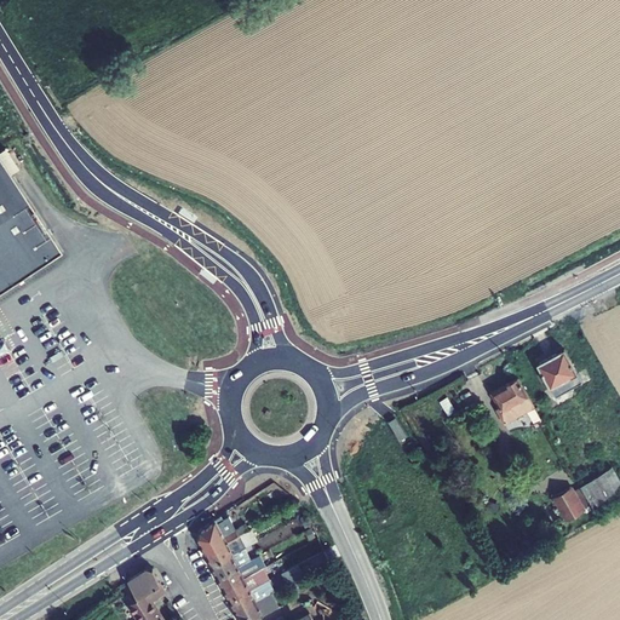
[(0,292),(63,251),(0,156),(0,292)]
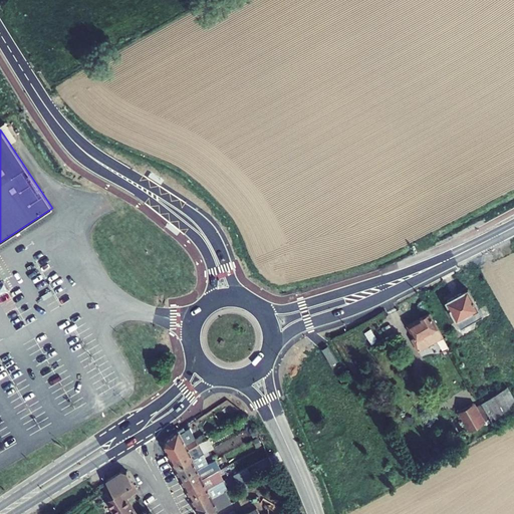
[(31,280),(34,285),(44,280),(42,275),(31,280)]
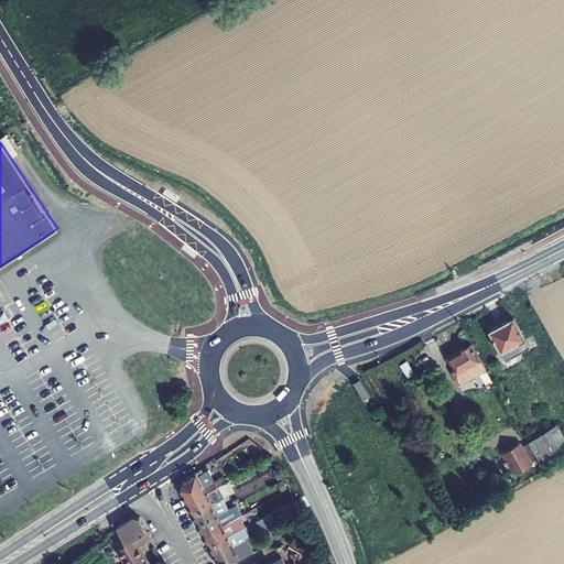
[(513,316),(489,331),(501,353),(518,343),(522,350),(530,346),(513,316)]
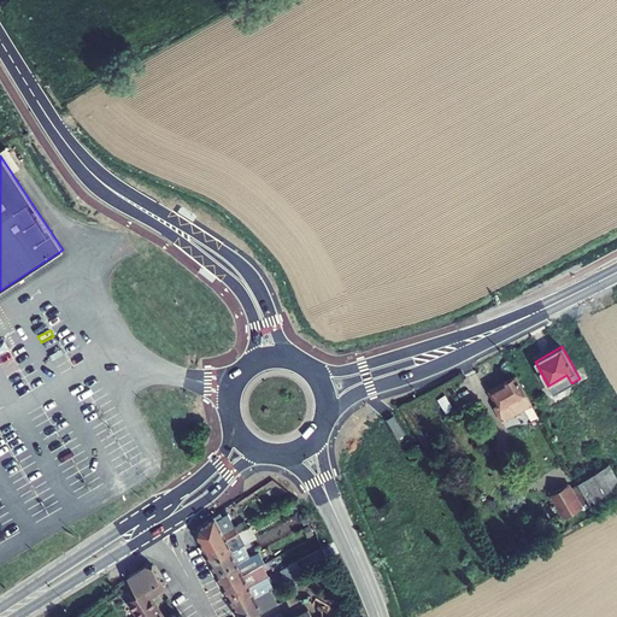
[(504,419),(532,403),(515,375),(491,389),(499,404),(495,405),(504,419)]
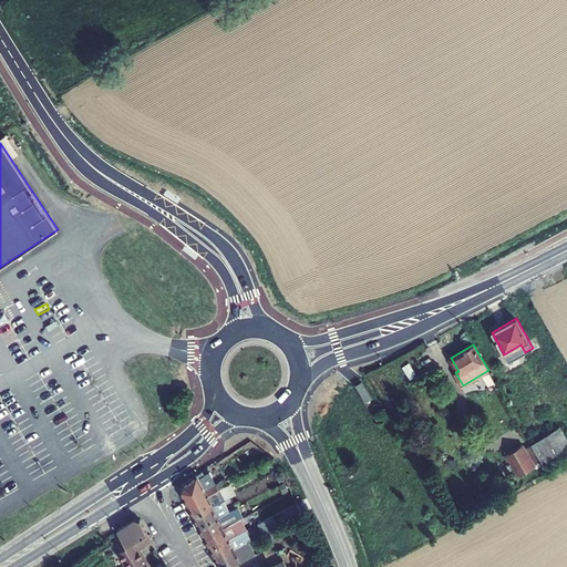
[(521,344),(504,354),(508,361),(525,352),(521,344)]
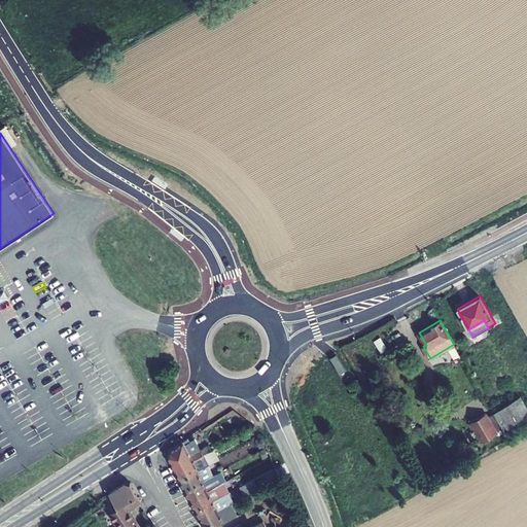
[(346,370),(339,355),(334,357),(341,372),(346,370)]
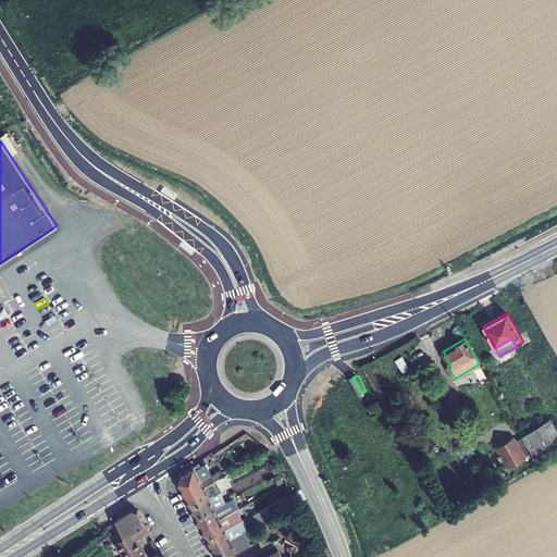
[(36,393),(39,398),(50,392),(47,386),(36,393)]
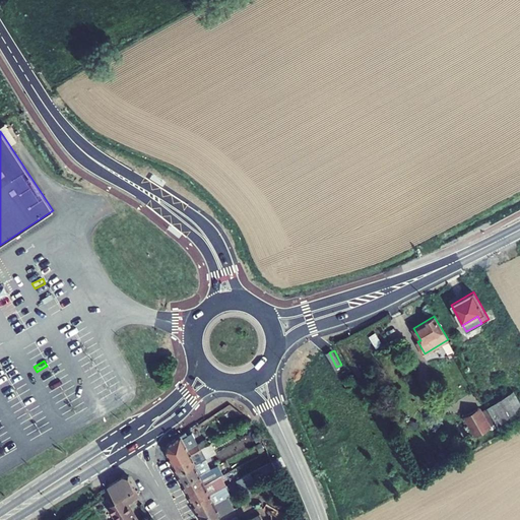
[(503,382),(479,396),(501,430),(519,417),(519,402),(513,391),(510,393),(503,382)]
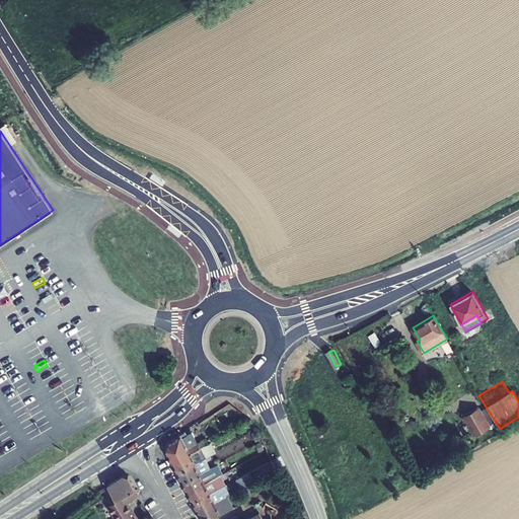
[(476,406),(462,416),(474,435),(489,427),(476,406)]
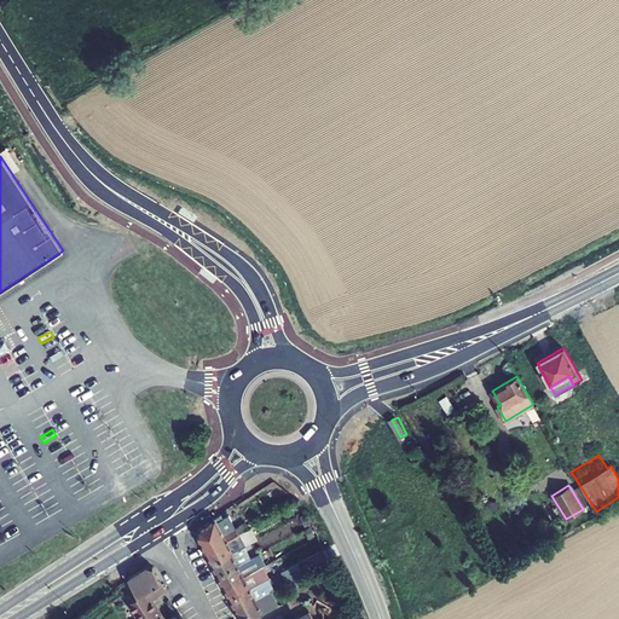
[(306,513),(300,515),(305,524),(311,521),(306,513)]
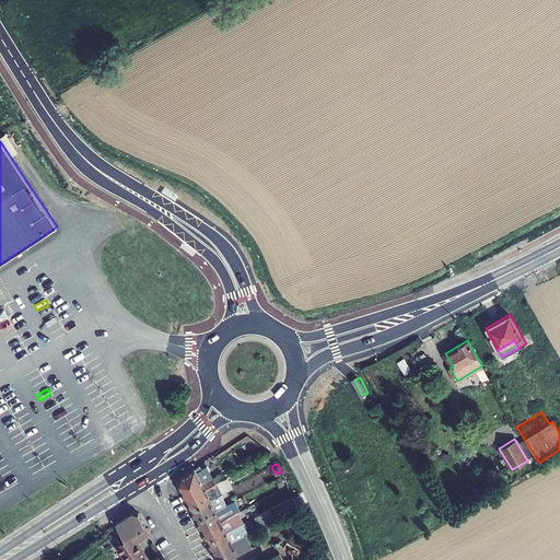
[(199,466),(179,478),(178,485),(186,499),(225,477),(222,473),(213,477),(207,466),(201,469),(199,466)]
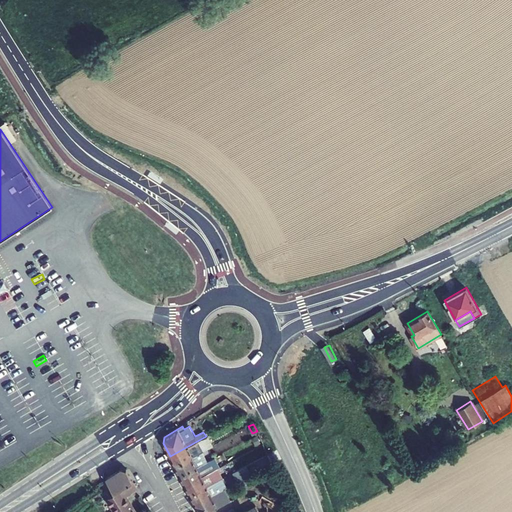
[(207,439),(206,436),(170,456),(175,466),(202,451),(203,451),(200,443),(207,439)]
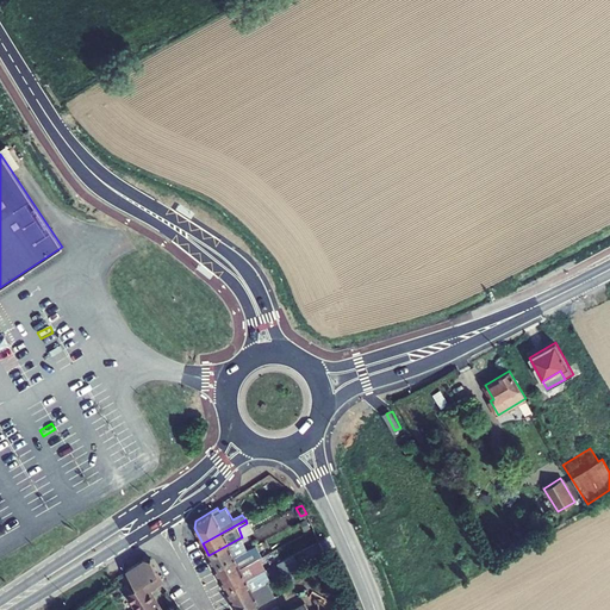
[(247,523),(238,528),(242,537),(251,531),(247,523)]
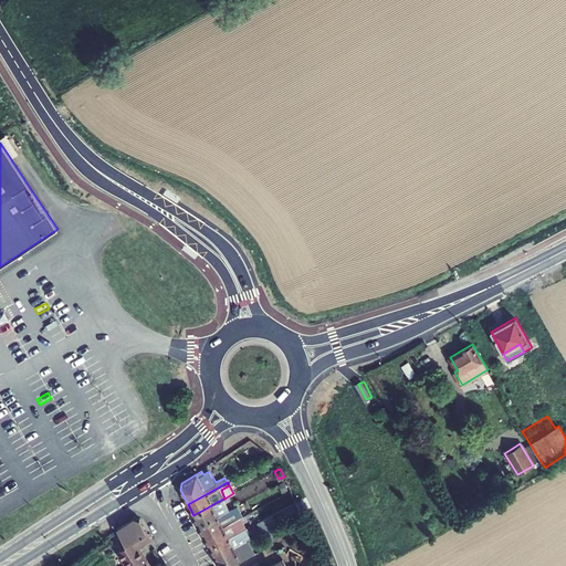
[(229,510),(223,499),(194,515),(199,525),(227,511),(229,510)]
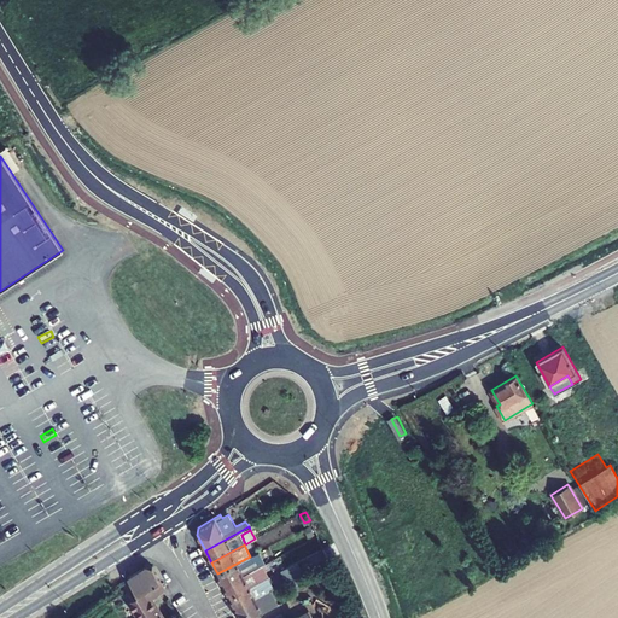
[(251,563),(248,558),(217,573),(223,586),(254,569),(262,565),(258,559),(251,563)]
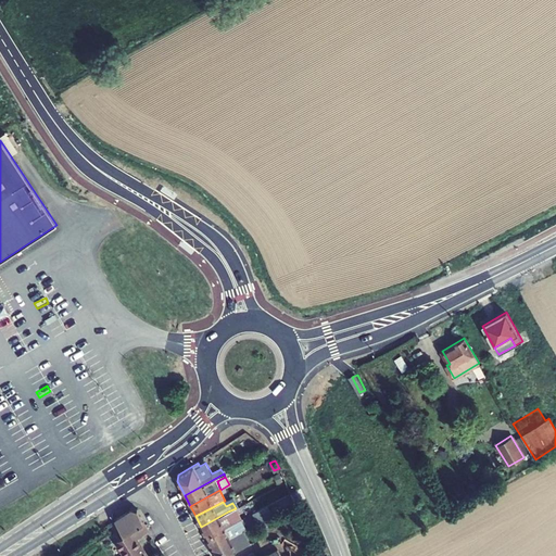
[(248,506),(245,503),(236,508),(238,512),(248,506)]
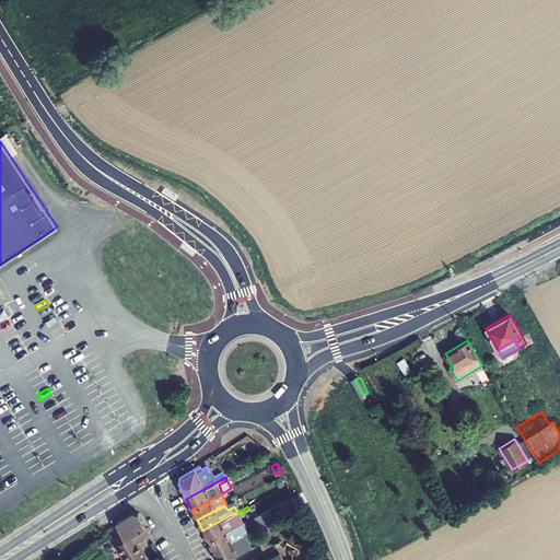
[(275,520),(269,509),(254,517),(260,527),(275,520)]
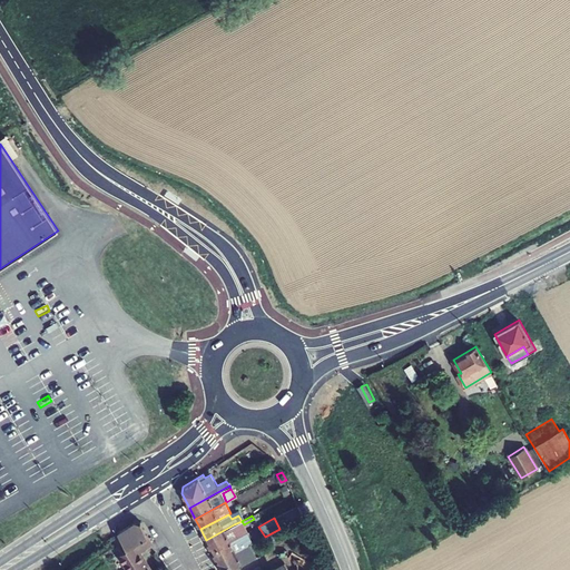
[(140,522),(136,521),(117,533),(127,549),(119,554),(128,569),(126,569),(154,569),(141,550),(153,542),(140,522)]
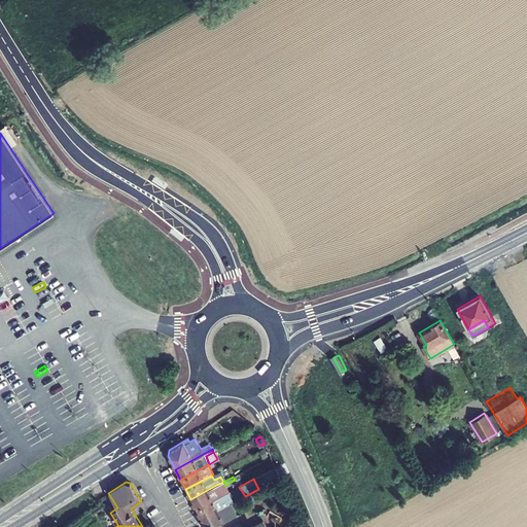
[(223,482),(216,485),(190,499),(197,510),(227,493),(230,492),(225,485),(223,482)]
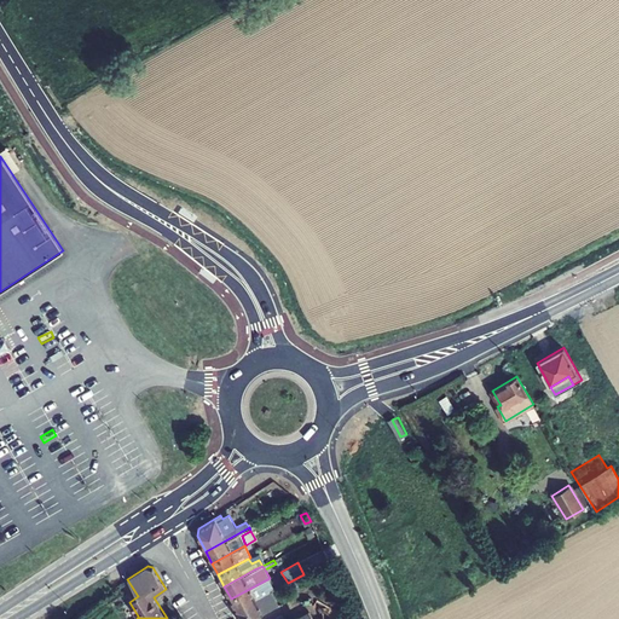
[(308,585),(304,574),(288,583),(293,593),(308,585)]
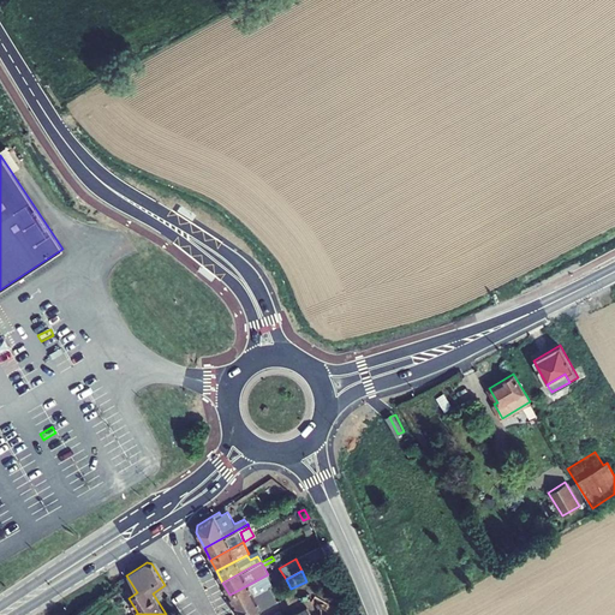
[(266,575),(230,595),(236,607),(269,589),(272,587),(266,575)]
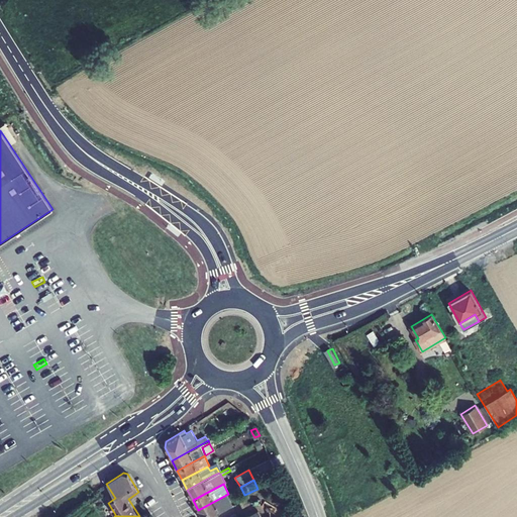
[(210,516),(232,506),(226,495),(198,510),(201,516),(210,516)]
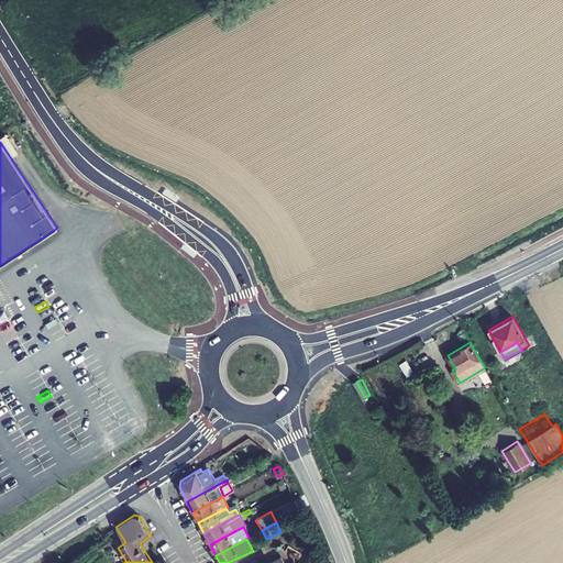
[(153,541),(147,543),(154,558),(159,555),(153,541)]
